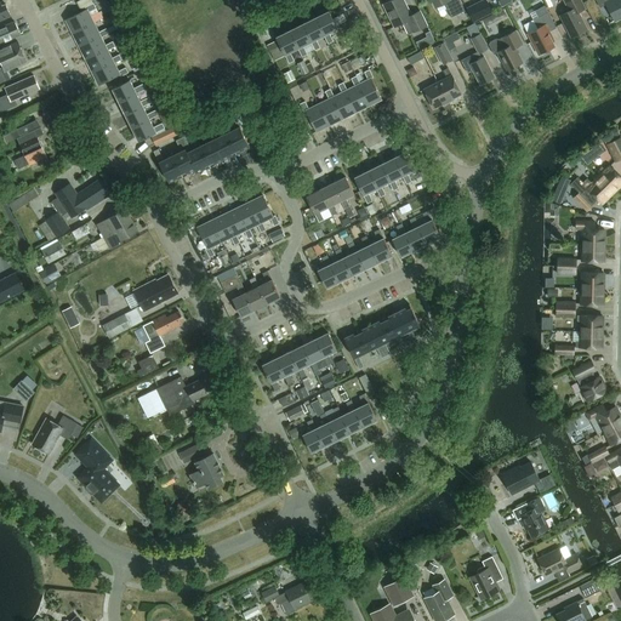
[(73,33),(93,22),(103,17),(101,11),(91,16),(89,12),(97,7),(93,0),(92,0),(80,0),(77,3),(81,11),(66,20),(73,33)]
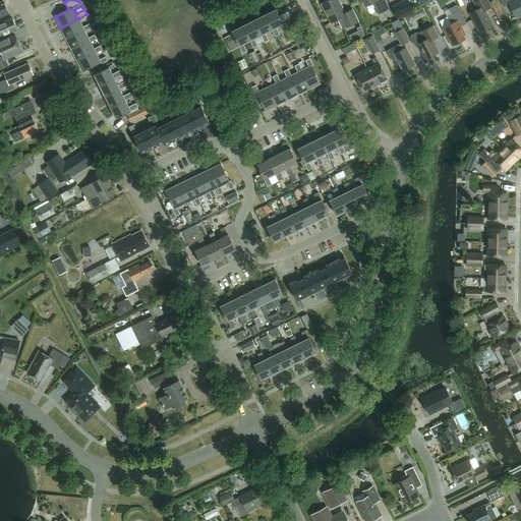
[(338,18),(343,29),(358,20),(352,8),(345,12),(339,0),(327,0),(322,3),(331,22),(338,18)]
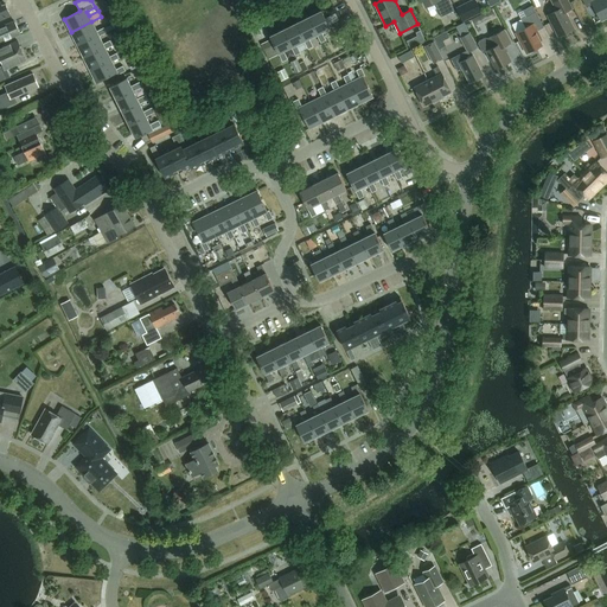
[(422,0),(426,6),(435,2),(441,16),(454,10),(449,0),(422,0)]
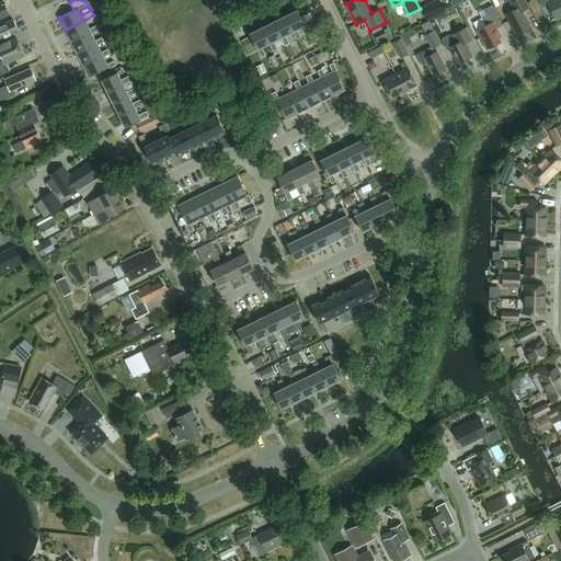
[(427,19),(445,10),(438,0),(433,0),(421,6),(427,19)]
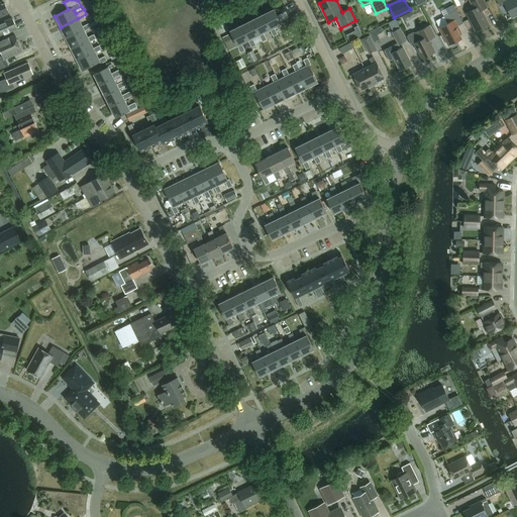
[(476,31),(490,24),(482,9),(488,6),(484,0),(469,0),(474,9),(467,12),(476,31)]
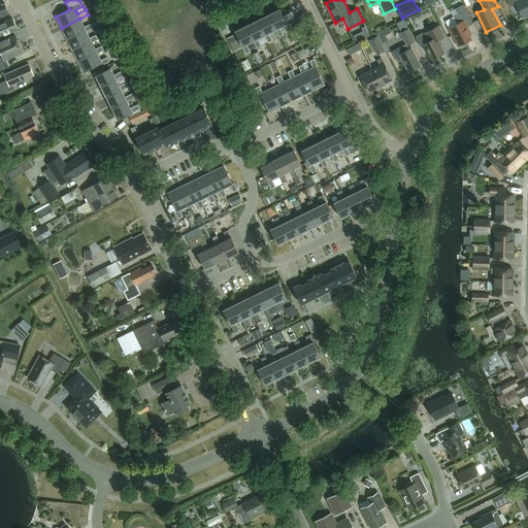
[(523,18),(527,14),(527,0),(507,0),(510,6),(516,3),(523,18)]
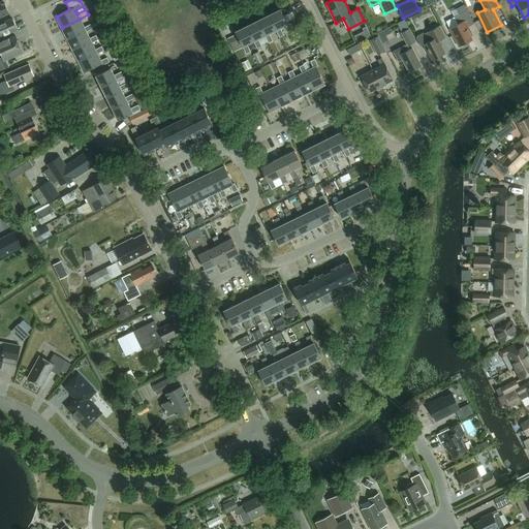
[(0,17),(8,12),(4,3),(1,5),(0,2),(0,17)]
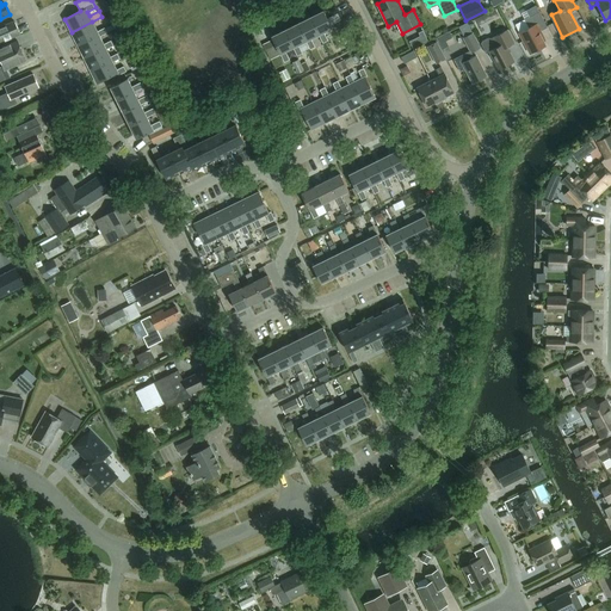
[(537,5),(526,10),(530,17),(516,24),(530,53),(547,45),(539,31),(548,26),(537,5)]
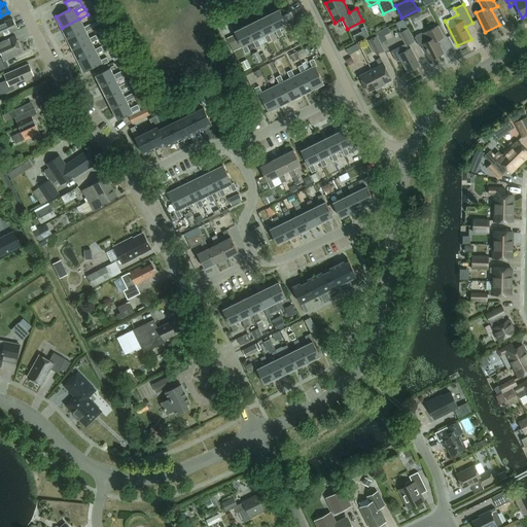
[(430,13),(427,7),(422,10),(424,15),(430,13)]
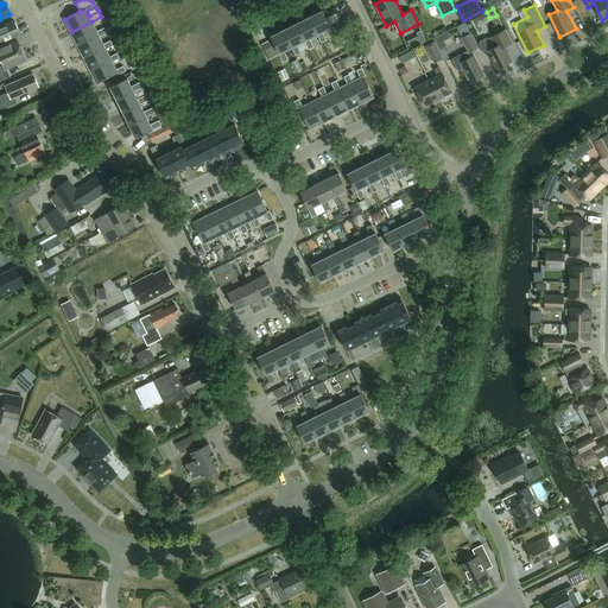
[(322,11),(309,17),(317,35),(322,43),(327,40),(323,31),(330,27),(322,11)]
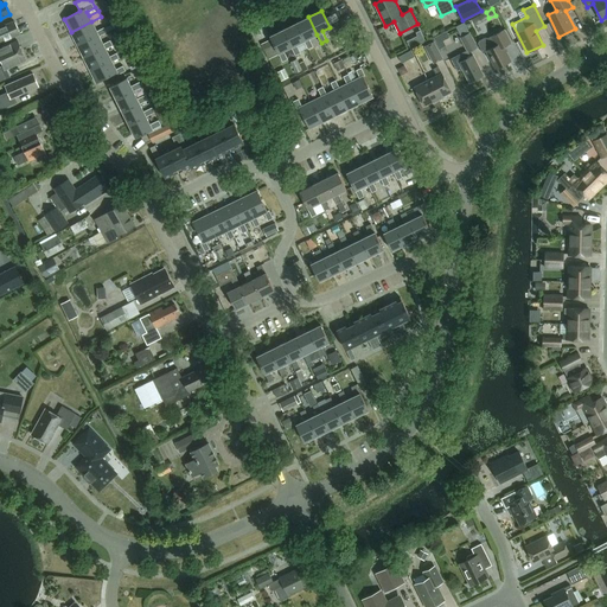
[(308,17),(295,24),(304,40),(308,49),(313,46),(310,38),(317,34),(308,17)]
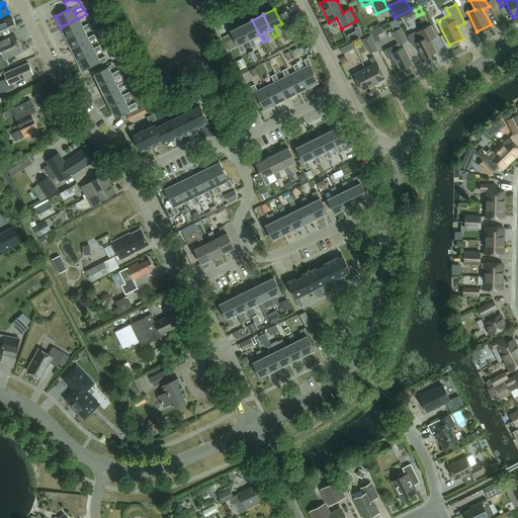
[(0,35),(17,28),(13,17),(0,22),(0,35)]
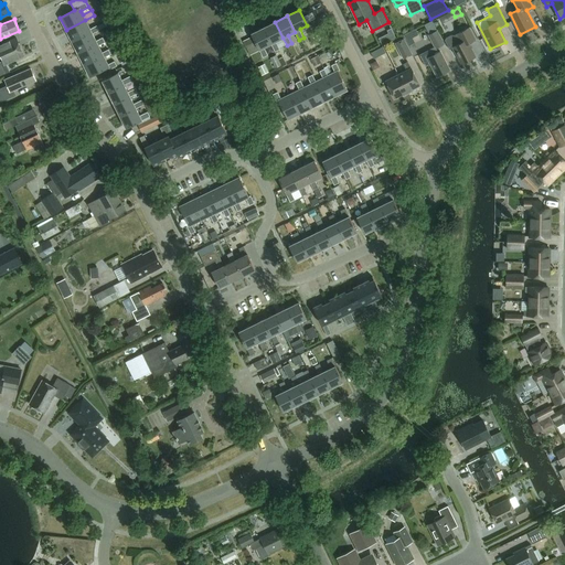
[(92,32),(93,33),(109,25),(107,20),(91,29),(85,20),(66,30),(72,42),(92,32)]
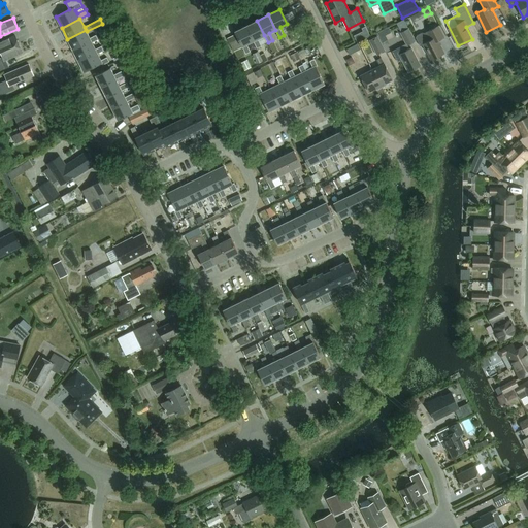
[(257,21),(246,26),(254,40),(257,47),(262,45),(258,38),(264,35),(257,21)]
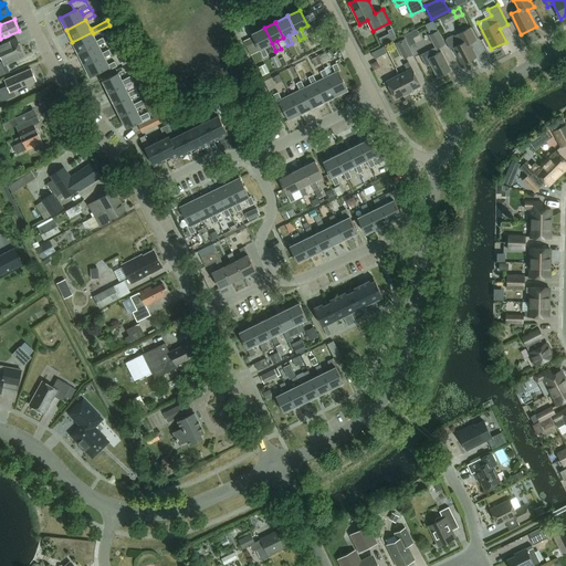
[(470,43),(477,40),(470,27),(456,34),(453,34),(448,38),(447,40),(451,48),(453,46),(463,64),(477,56),(470,43)]
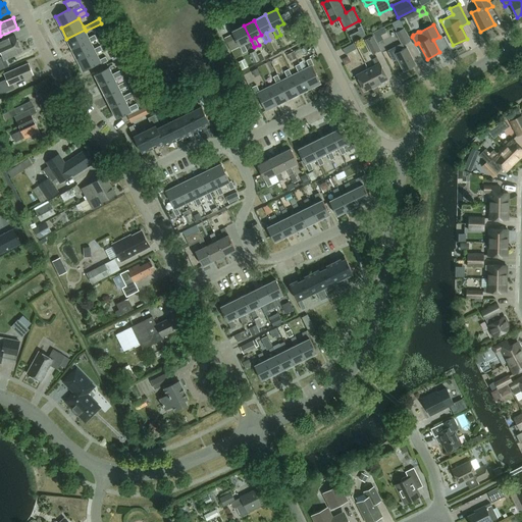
[(230,35),(228,36),(233,48),(240,45),(244,53),(248,51),(244,43),(251,40),(244,25),(229,33),(230,35)]
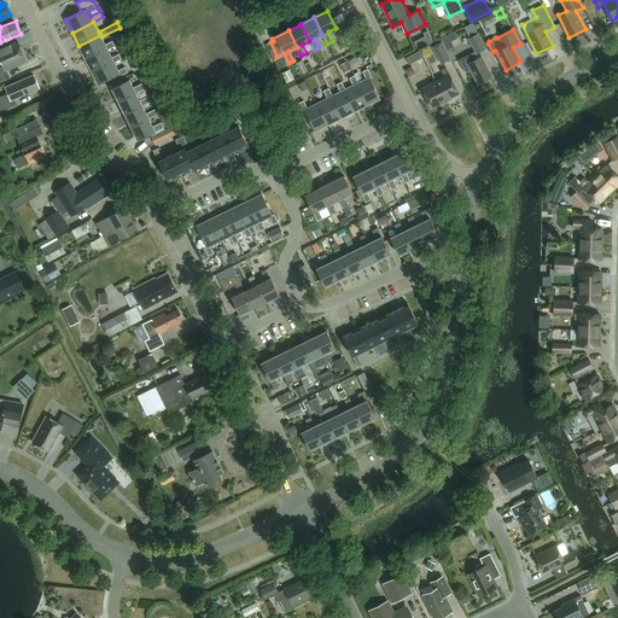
[(476,51),(477,53),(487,48),(478,33),(468,38),(476,51)]
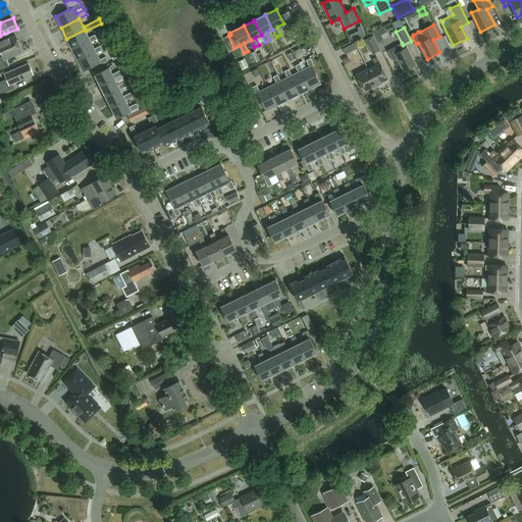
[(85,30),(66,39),(72,49),(90,40),(91,42),(97,39),(95,35),(89,38),(86,31),(85,30)]
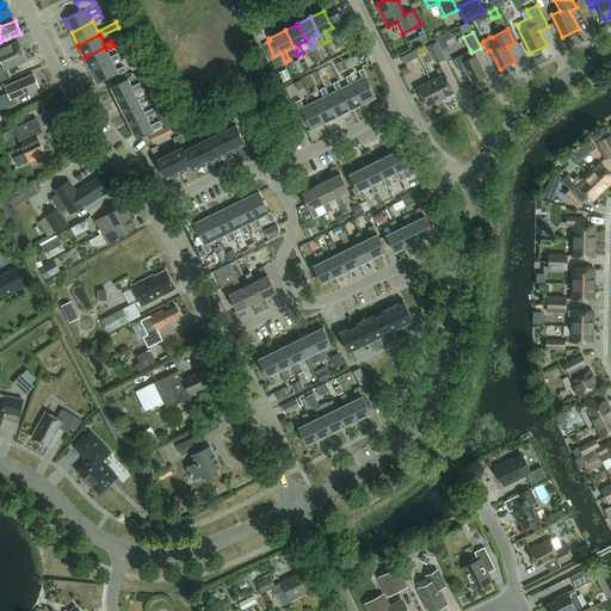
[(0,56),(1,60),(23,50),(18,41),(0,48),(0,56)]
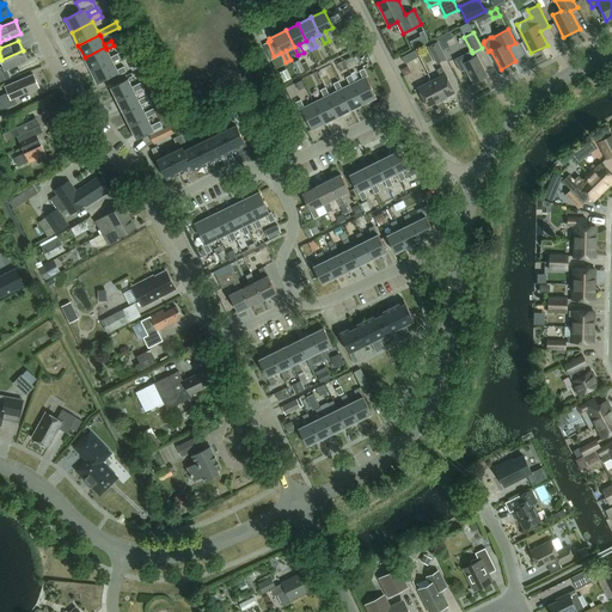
[(356,48),(353,42),(347,44),(349,51),(356,48)]
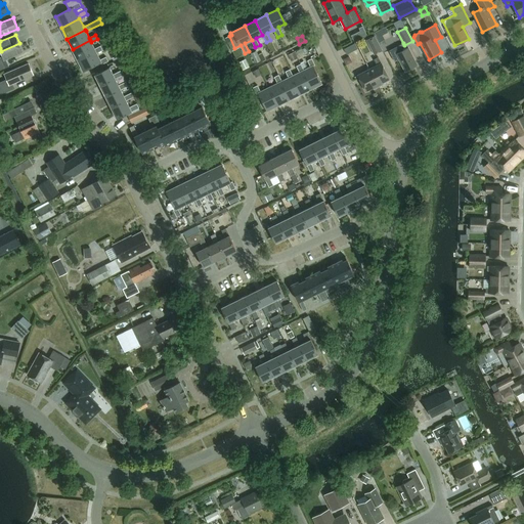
[(382,51),(375,36),(367,40),(375,54),(382,51)]
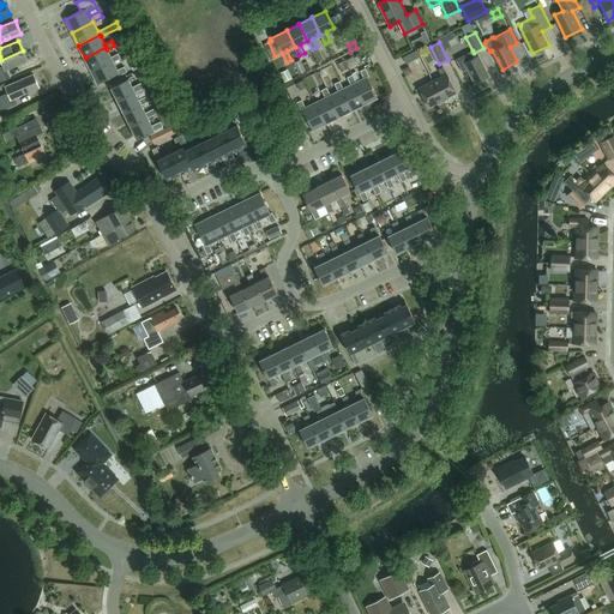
[(106,47),(85,58),(91,71),(113,60),(114,62),(121,59),(119,53),(110,56),(107,49),(106,47)]
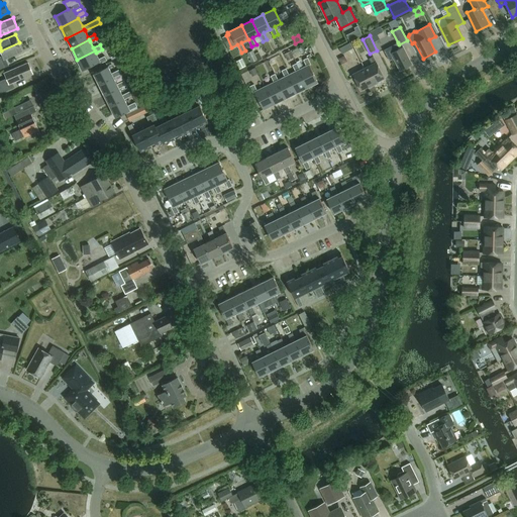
[(5,59),(22,50),(19,42),(1,50),(3,56),(0,57),(0,69),(8,66),(5,59)]
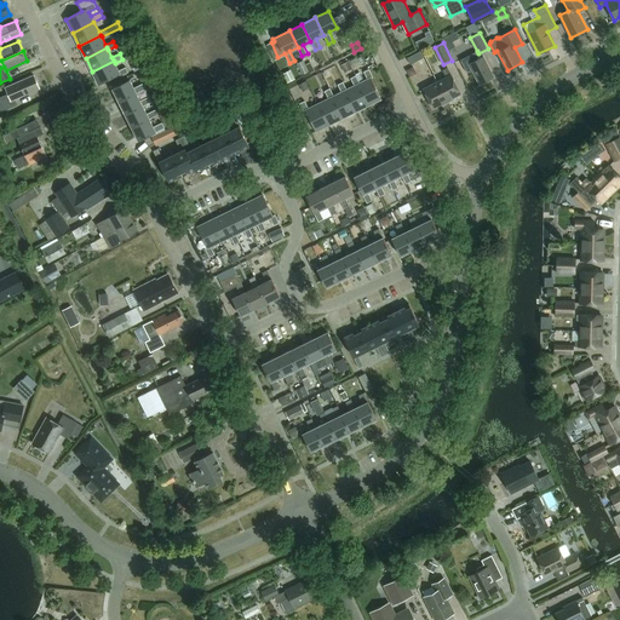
[(420,51),(407,58),(411,64),(424,57),(420,51)]
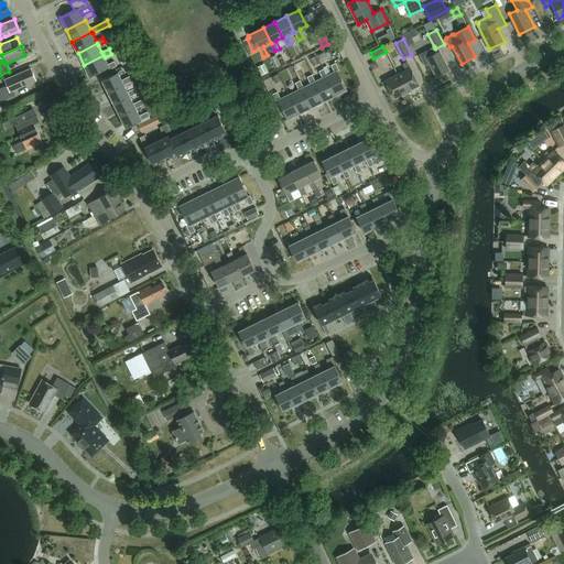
[(434,46),(419,54),(425,65),(430,63),(436,76),(449,69),(440,51),(437,52),(435,49),(434,46)]
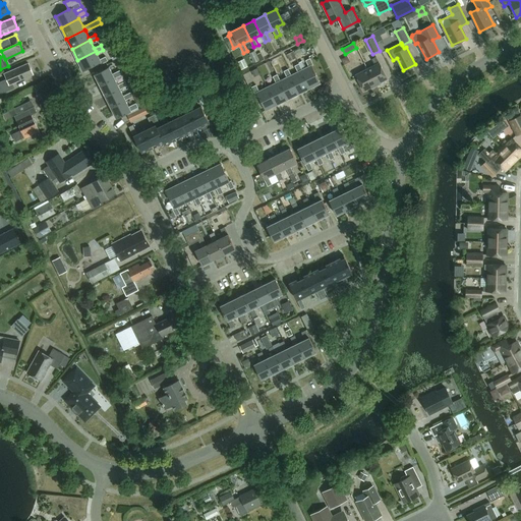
[(96,51),(77,60),(83,71),(101,62),(101,64),(108,60),(106,56),(100,59),(97,53),(96,51)]
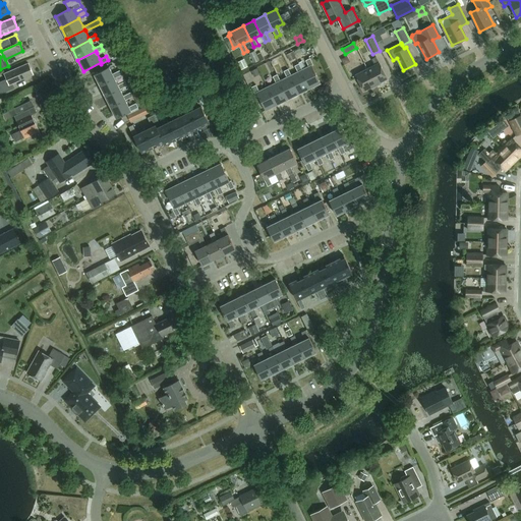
[(249,54),(253,62),(259,60),(254,51),(249,54)]
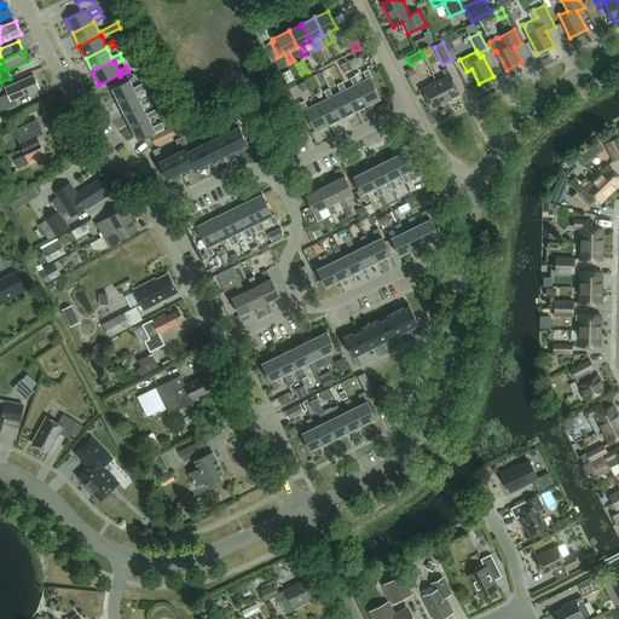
[(452,97),(461,93),(447,67),(441,69),(445,76),(437,81),(447,102),(453,98),(452,97)]
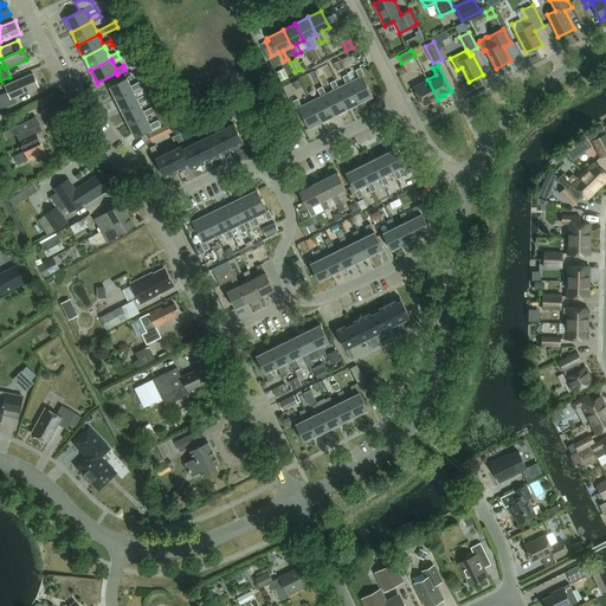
[(352,81),(350,82),(360,103),(373,96),(363,76),(365,75),(361,68),(355,70),(360,77),(352,81)]
